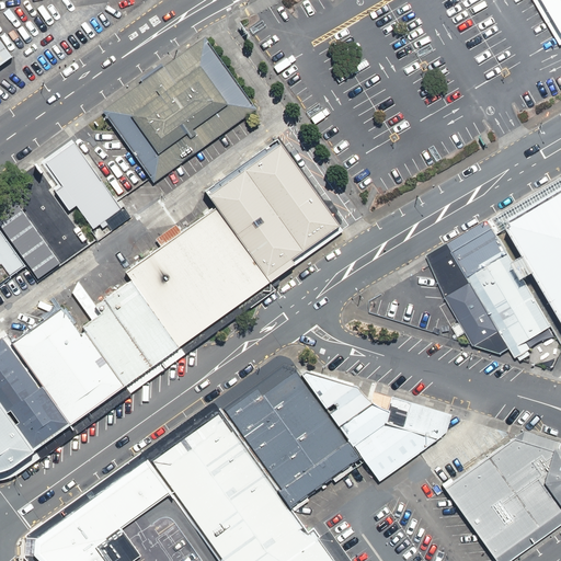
[(560,0),(540,0),(560,33),(560,0)]
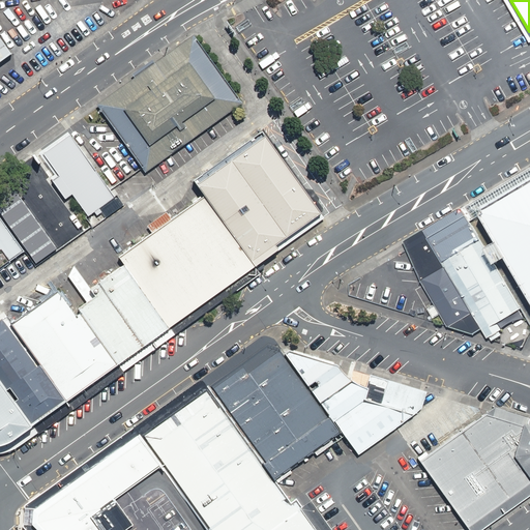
[(0,61),(12,53),(0,35),(0,61)]
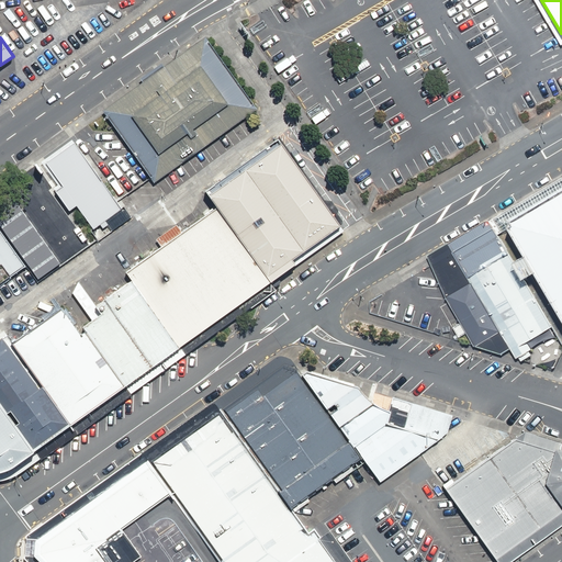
[(195,53),(91,124),(142,197),(246,125),(195,53)]
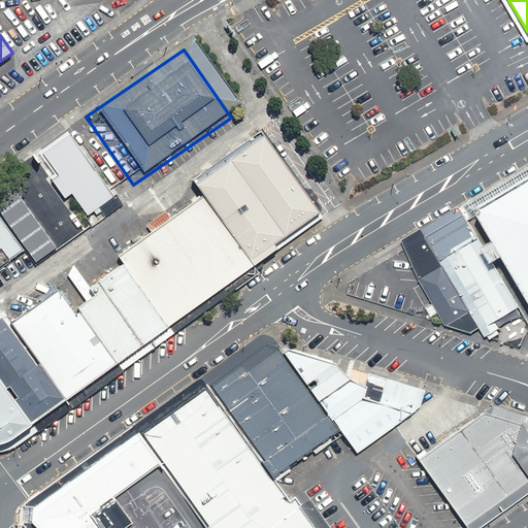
[(203,196),(253,266),(277,250),(273,244),(320,212),(261,131),(192,180),(203,196)]
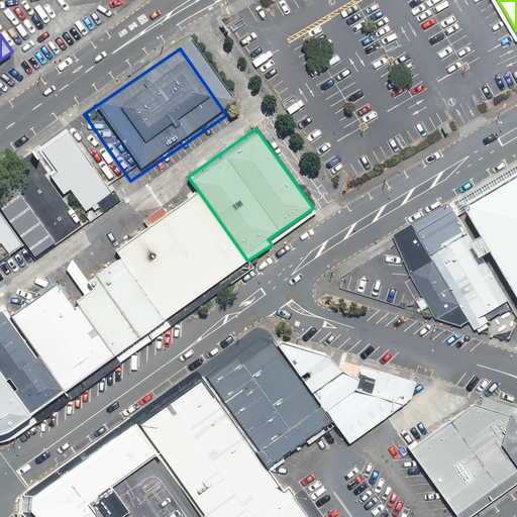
[(102,208),(57,143),(26,164),(72,229),(102,208)]
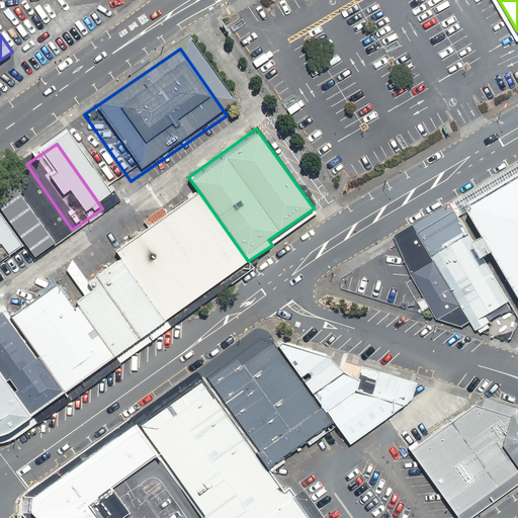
[(517,177),(469,205),(517,284),(517,177)]
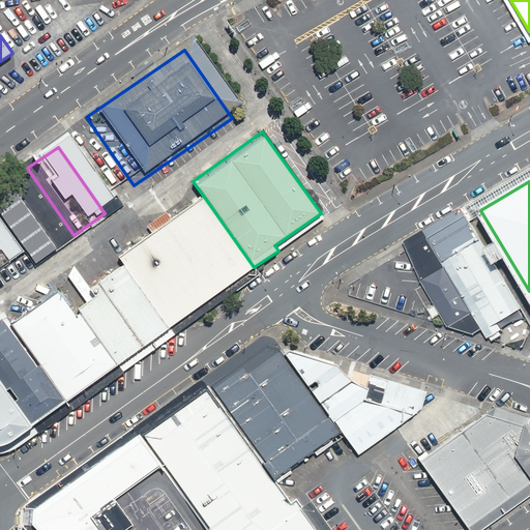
[(123,265),(168,328),(254,267),(204,197),(171,219),(167,212),(146,227),(151,233),(118,258),(123,265)]
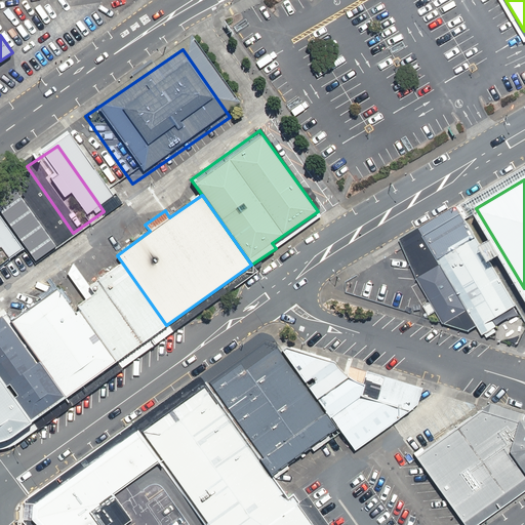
[(0,268),(25,251),(0,215),(0,268)]
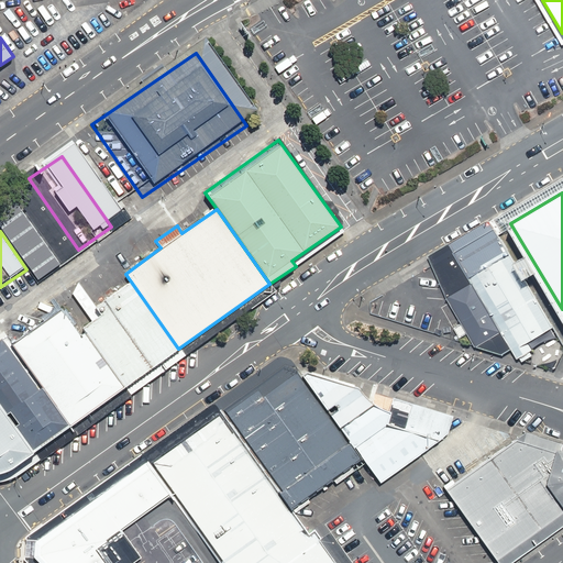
[(553,329),(497,231),(457,254),(514,351),(519,361),(534,351),(530,344),(553,329)]
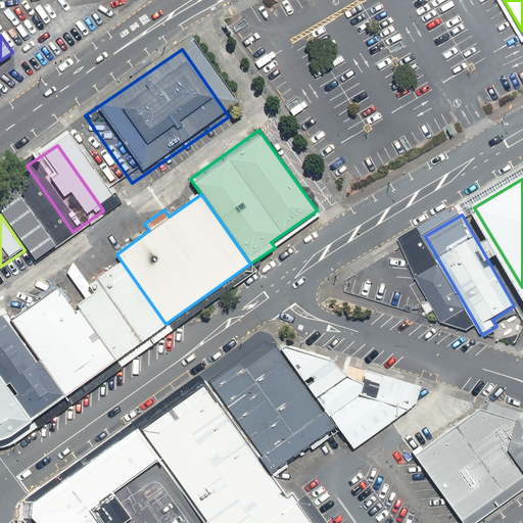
[(477,326),(425,236),(405,248),(417,277),(444,323),(470,330),(477,326)]
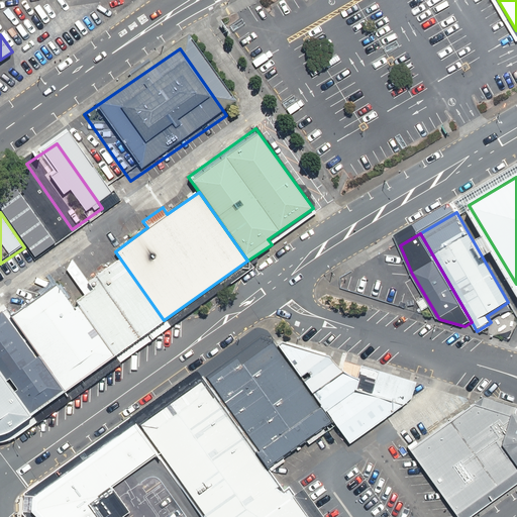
[(77,305),(114,356),(164,320),(120,259),(87,283),(92,290),(75,302),(77,305)]
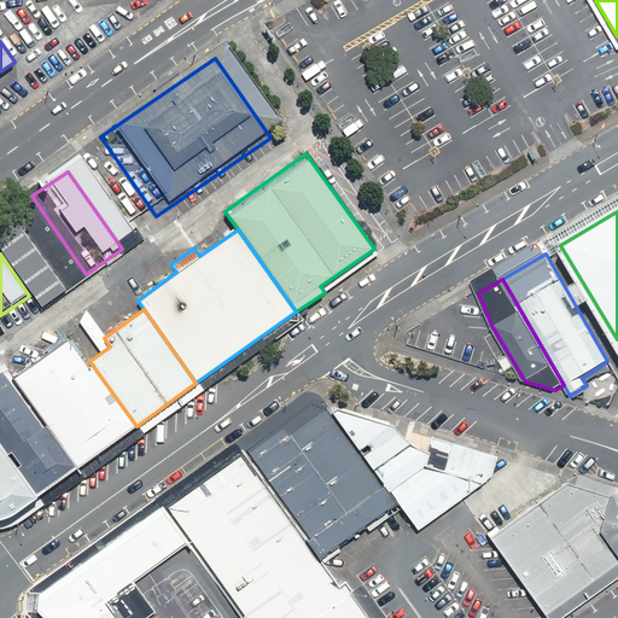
[(46,426),(76,468),(136,426),(92,365),(87,367),(66,340),(12,378),(46,426)]
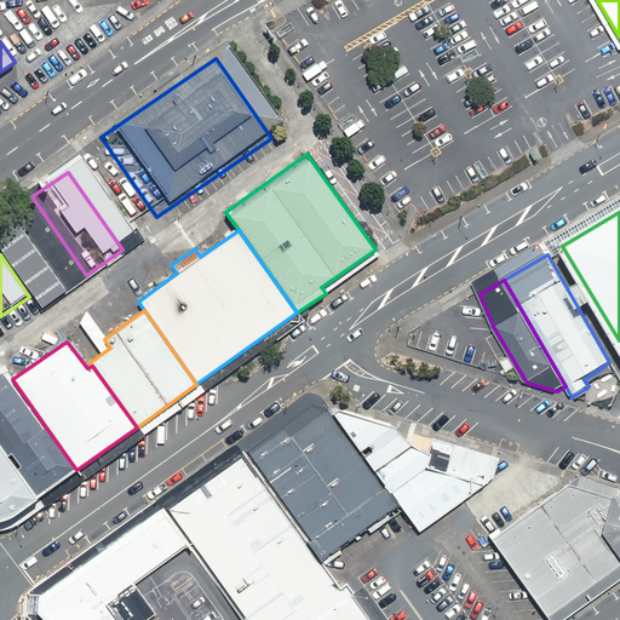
[(13,468),(36,500),(76,470),(46,428),(42,430),(3,373),(0,374),(0,448),(6,458),(11,454),(18,465),(13,468)]
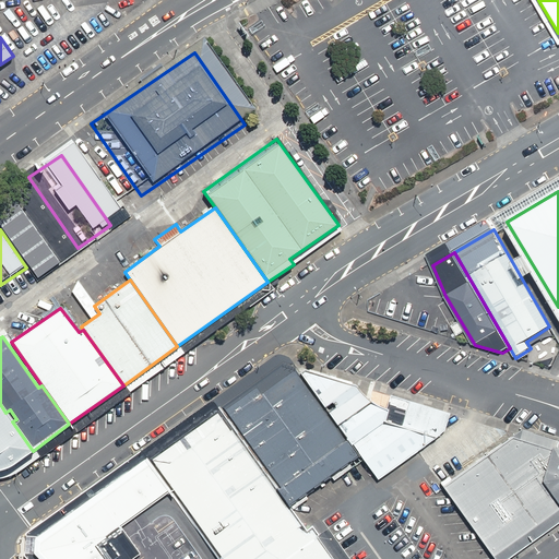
[(212,399),(219,411),(290,508),(361,459),(300,373),(289,358),(283,356),(277,355),(212,399)]
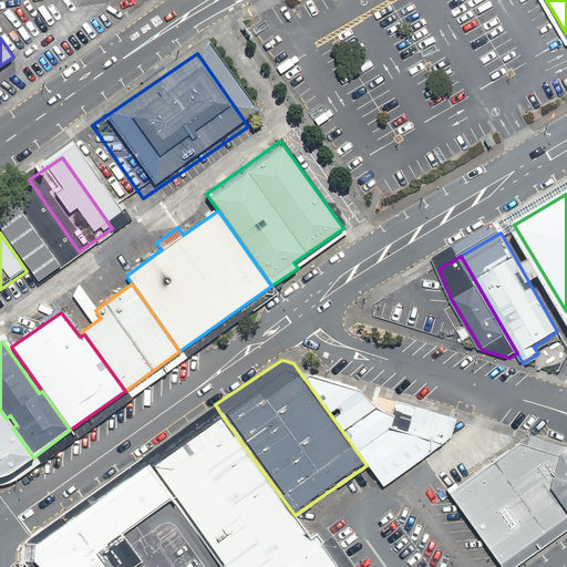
[(309,375),(305,379),(367,465),(383,486),(451,437),(456,420),(395,401),(392,415),(375,408),(361,391),(309,375)]
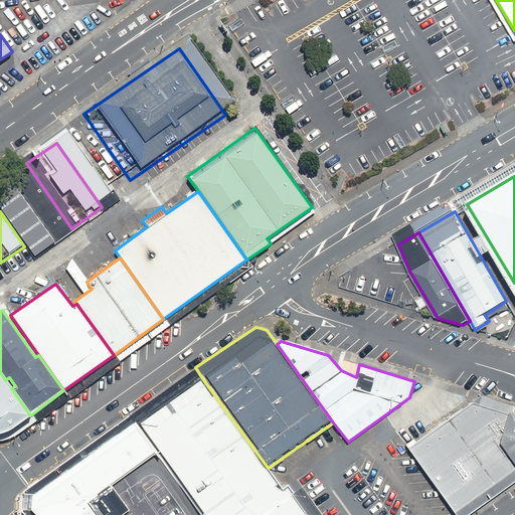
[(11,428),(30,415),(11,388),(5,380),(0,372),(0,433),(4,433),(11,428)]
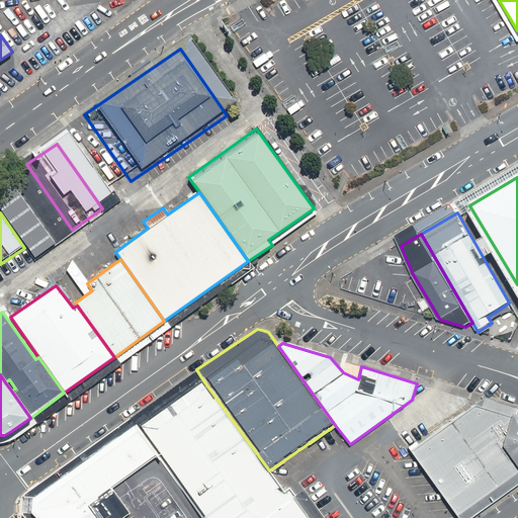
[(269,470),(203,380),(139,429),(159,454),(205,517),(323,517),(304,491),(295,496),(289,488),(284,493),(269,470)]
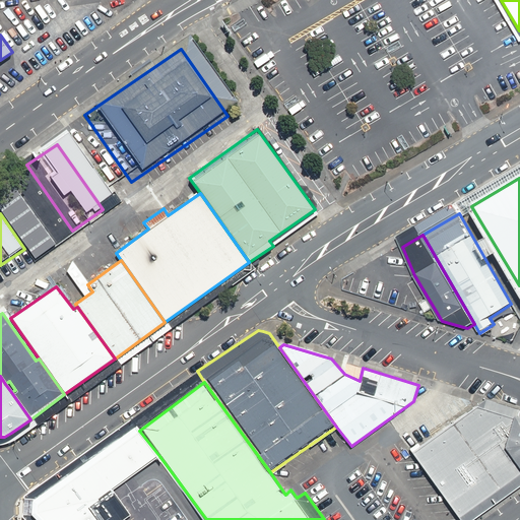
[(519,409),(485,400),(411,453),(459,519),(472,519),(519,485),(519,409)]
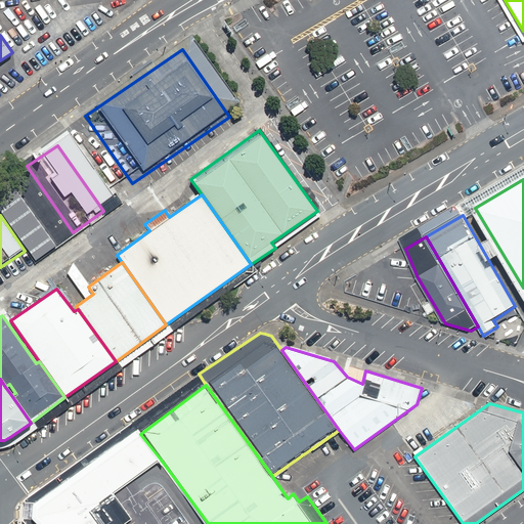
[(161,460),(140,434),(137,430),(25,499),(23,521),(25,523),(123,523),(130,519),(113,494),(146,470),(161,460)]
